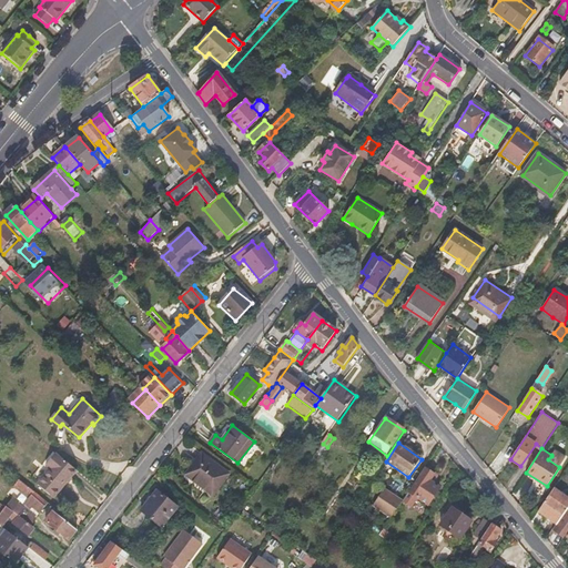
[(559,467),(566,457),(556,449),(551,455),(551,456),(548,459),(559,467)]
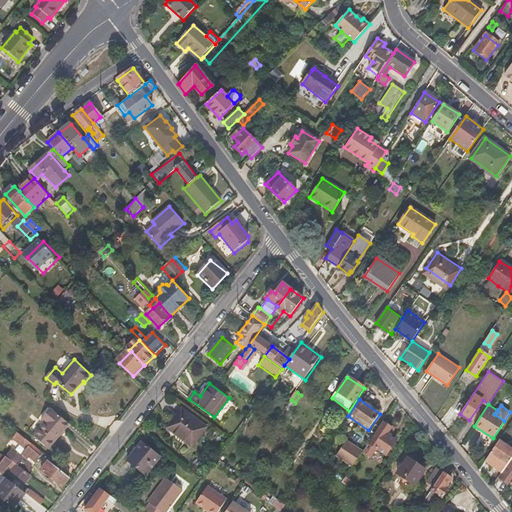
[(50,450),(71,425),(53,409),(44,419),(48,422),(35,437),(50,450)]
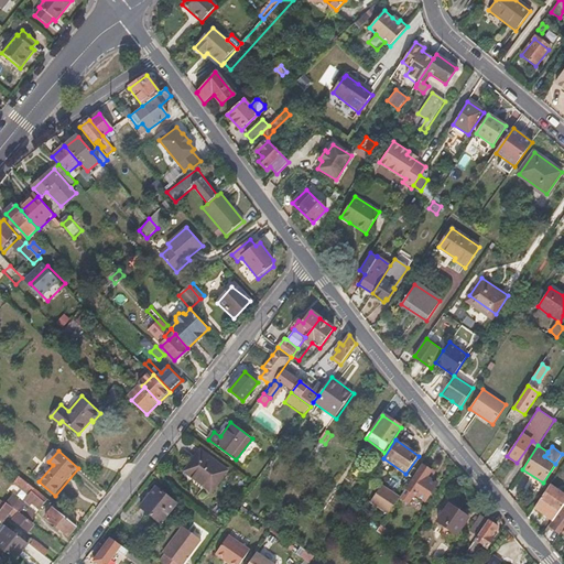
[(227,472),(199,451),(195,457),(197,459),(188,472),(205,484),(204,486),(212,492),(227,472)]
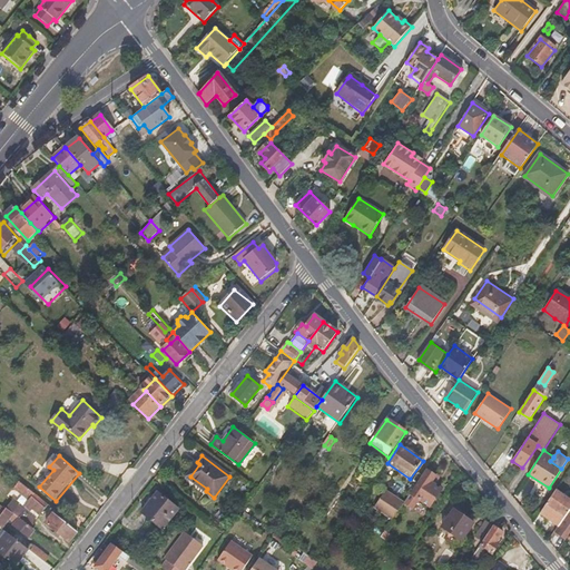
[(431,508),(442,490),(431,483),(435,477),(429,472),(413,495),(431,508)]
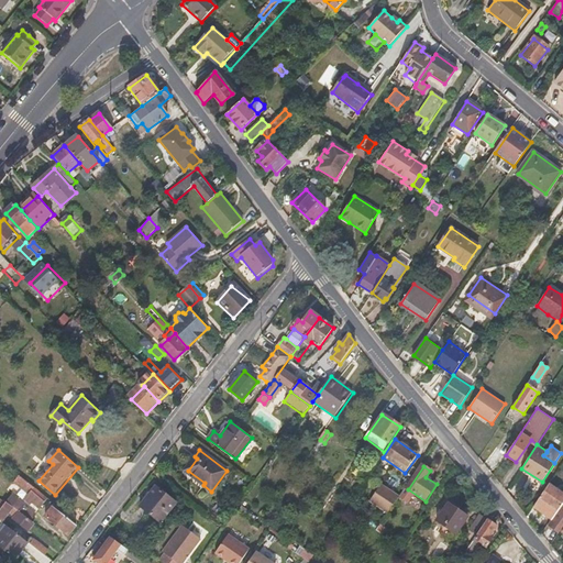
[(50,501),(44,497),(43,498),(32,490),(34,486),(29,482),(23,488),(29,493),(25,497),(33,503),(34,501),(40,507),(45,501),(47,503),(50,501)]
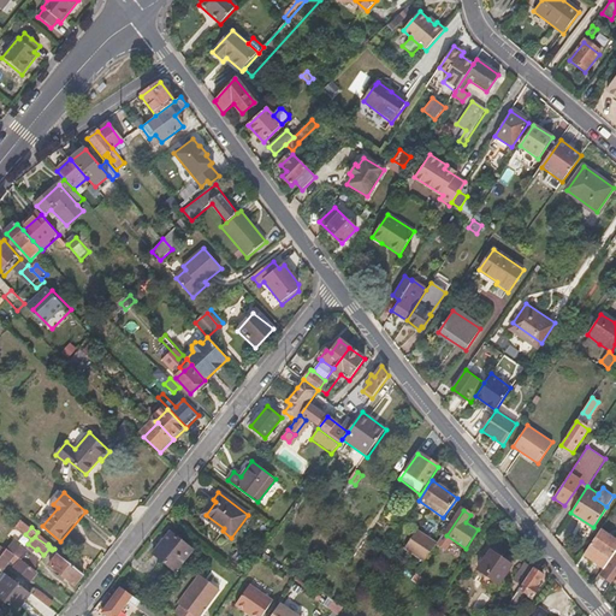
[(604,567),(615,550),(615,539),(600,528),(586,550),(599,560),(598,562),(604,567)]
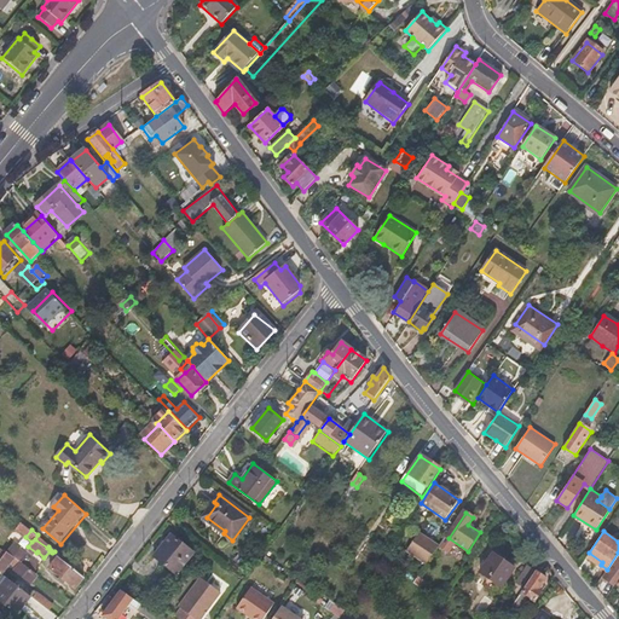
[(421,561),(433,544),(420,534),(408,551),(421,561)]
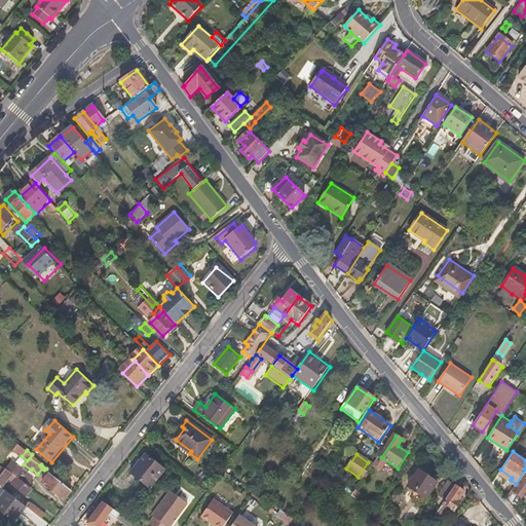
[(150,488),(164,470),(145,455),(132,474),(150,488)]
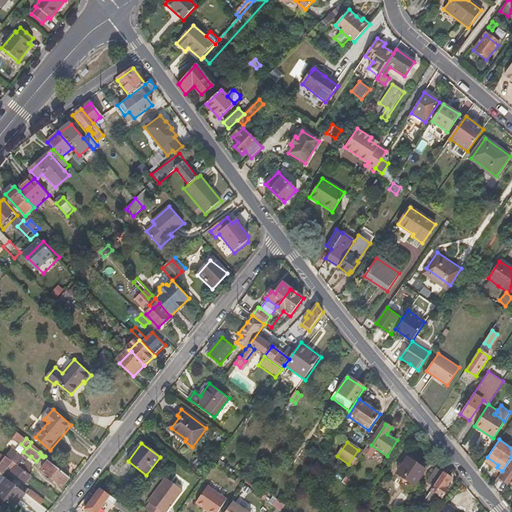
[(23,460),(17,454),(18,453),(12,448),(6,456),(19,466),(23,460)]
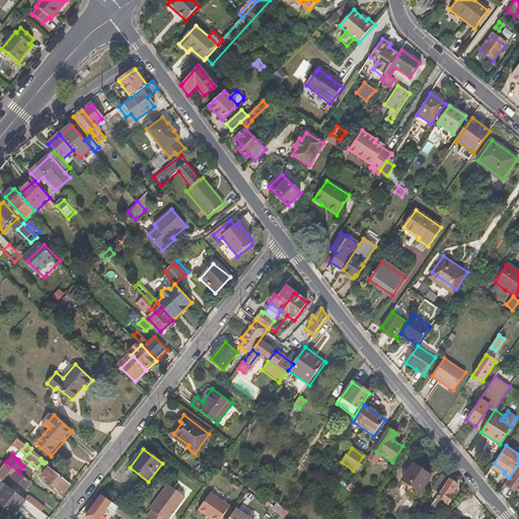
[(19,472),(6,462),(0,469),(0,478),(2,480),(9,471),(15,476),(14,478),(27,489),(32,483),(27,478),(19,472)]
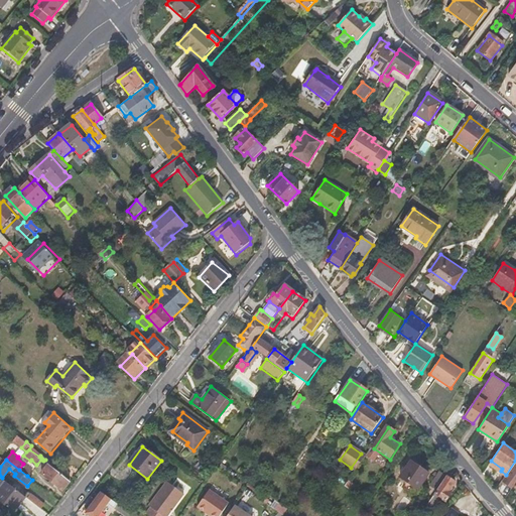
[(417,491),(428,476),(411,463),(400,478),(417,491)]
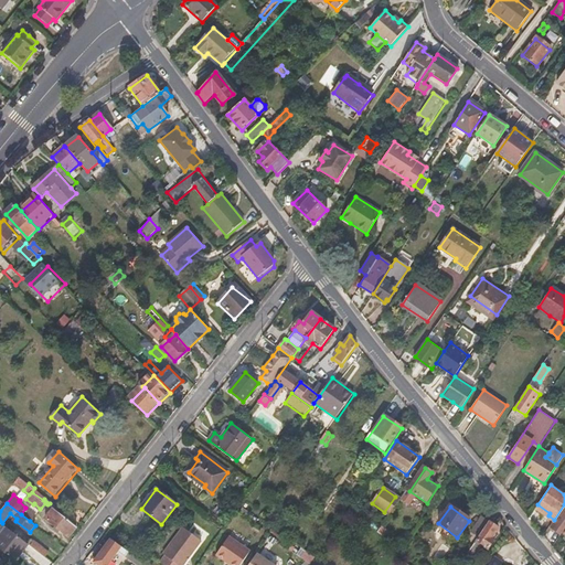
[(561,534),(564,529),(564,507),(551,528),(561,534)]
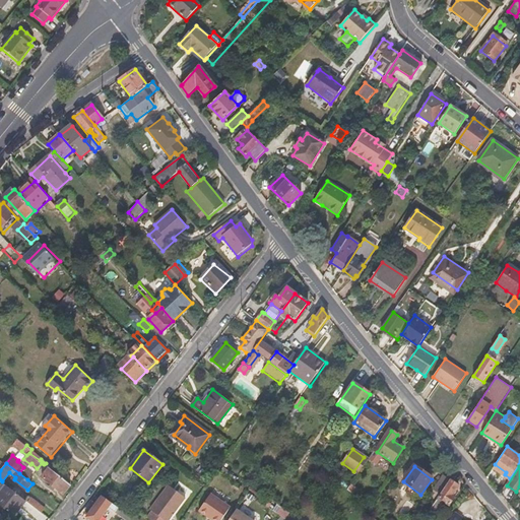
[(33,474),(23,467),(19,473),(27,479),(33,474)]
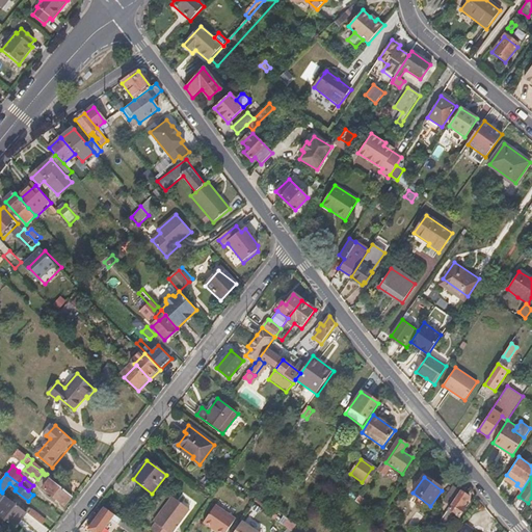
[(72,497),(63,490),(67,487),(60,483),(58,485),(50,479),(44,487),(64,505),(72,497)]
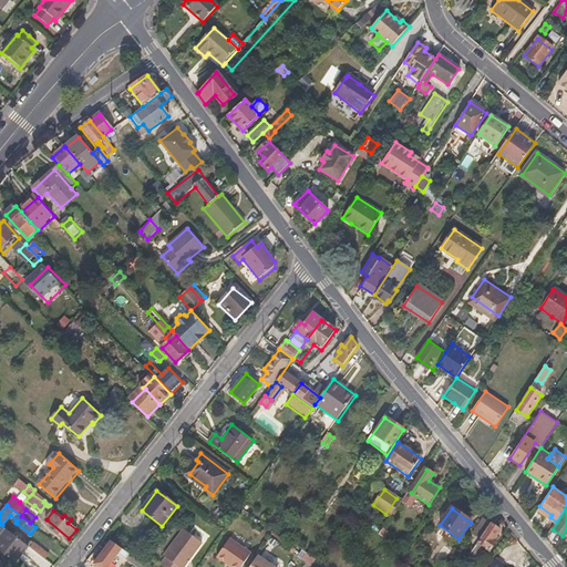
[(482,543),(491,525),(483,521),(473,538),(482,543)]
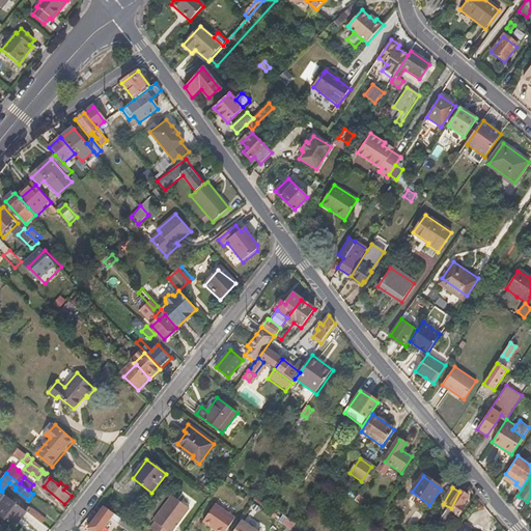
[(458,516),(466,504),(465,503),(468,497),(459,492),(451,508),(449,511),(458,516)]
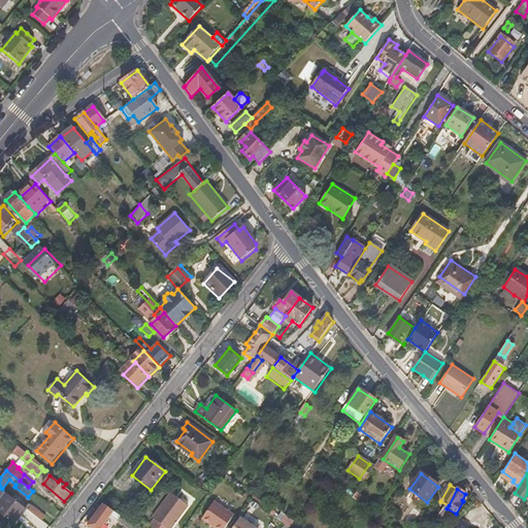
[(27,508),(7,493),(0,501),(0,513),(15,524),(27,508)]
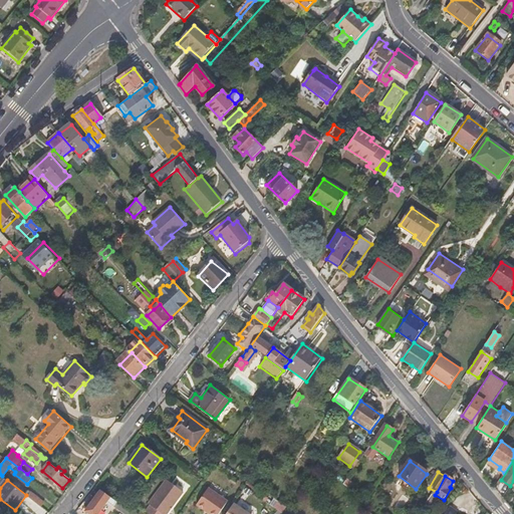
[(167,513),(183,493),(166,480),(149,503),(151,505),(147,511),(150,513),(167,513)]
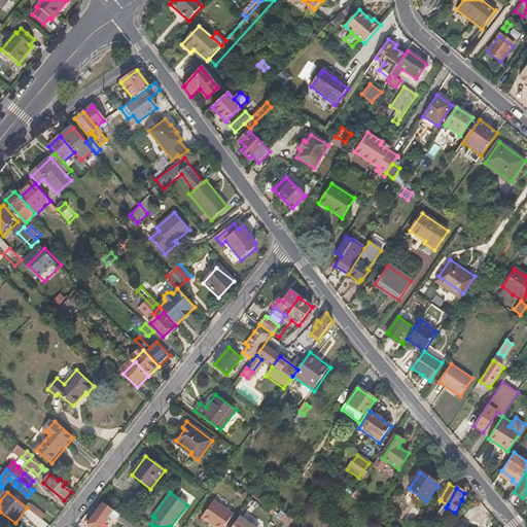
[(212,526),(224,526),(234,515),(213,501),(201,519),(212,526)]
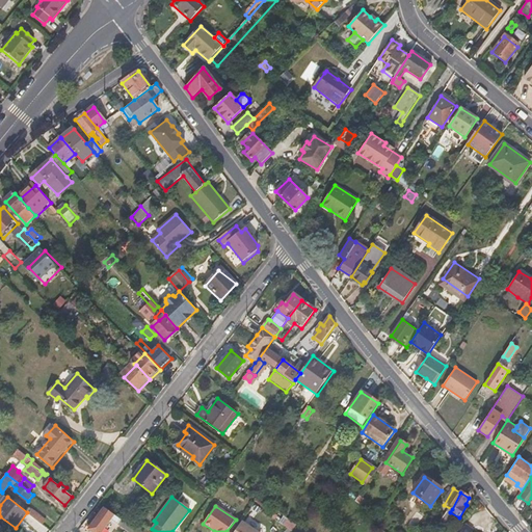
[(123,521),(106,508),(89,530),(92,531),(102,531),(111,521),(118,527),(120,525),(123,521)]
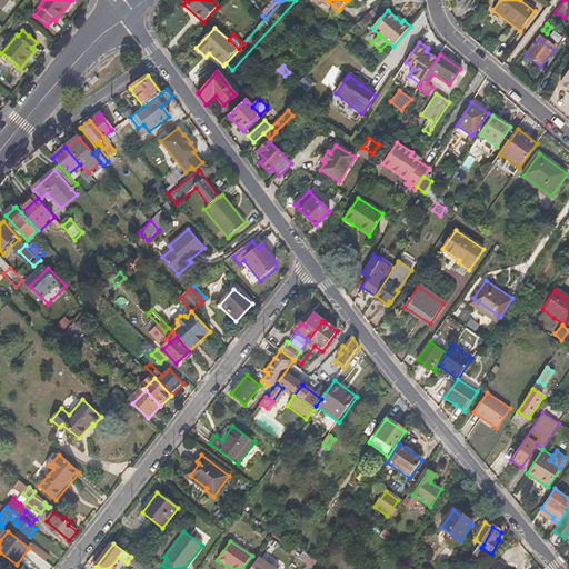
[(50,557),(35,545),(31,549),(46,561),(50,557)]
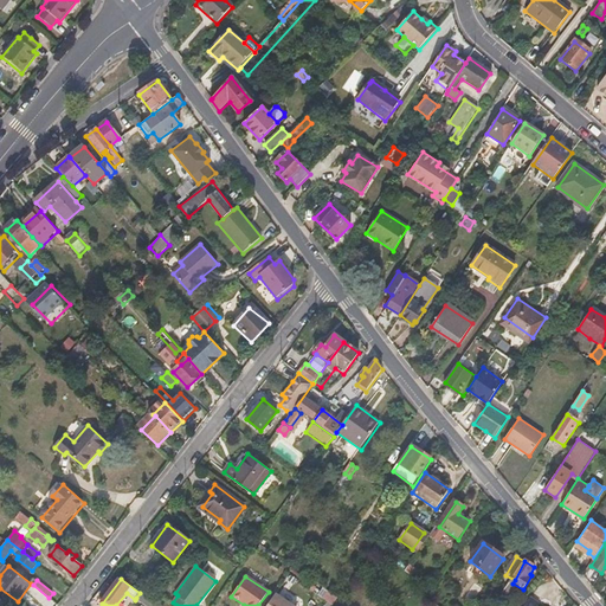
[(334,604),(337,597),(322,587),(317,594),(334,604)]
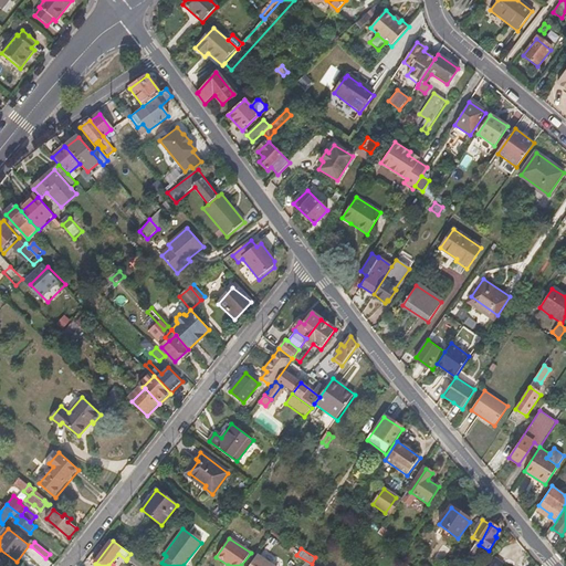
[(475,563),(481,554),(474,551),(470,559),(475,563)]
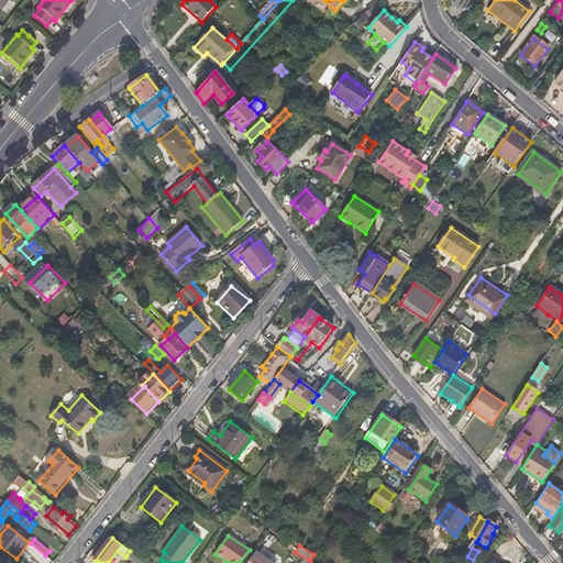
[(142,562),(144,561),(130,551),(127,555),(135,562),(142,562)]
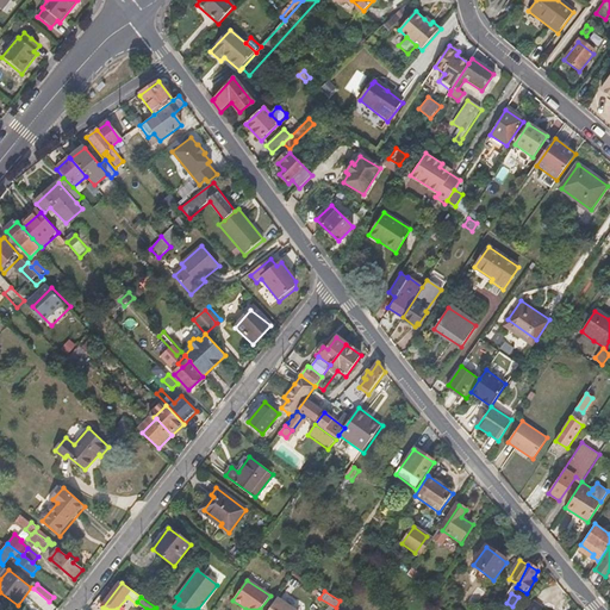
[(293,609),(278,599),(269,609),(293,609)]
